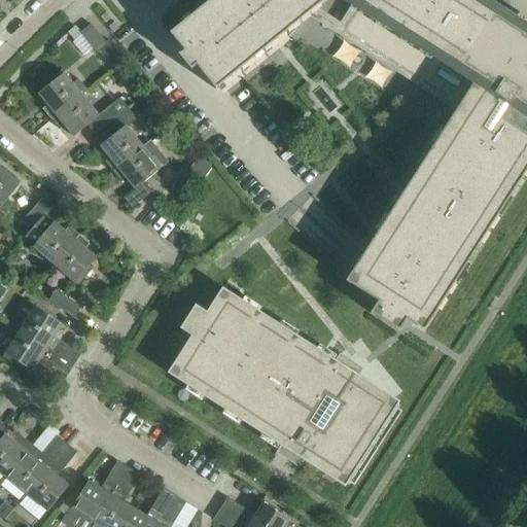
[(211,0),(170,34),(183,51),(178,56),(191,71),(197,67),(215,91),(325,0),(345,0),(358,8),(343,32),(419,81),(423,74),(462,100),(346,281),(378,302),(370,314),(398,332),(406,320),(423,331),(526,170),(526,20),(518,13),(506,31),(495,24),(503,10),(501,9),(499,12),(487,5),(489,1),(488,0),(479,13),(467,6),(471,0),(211,0)]
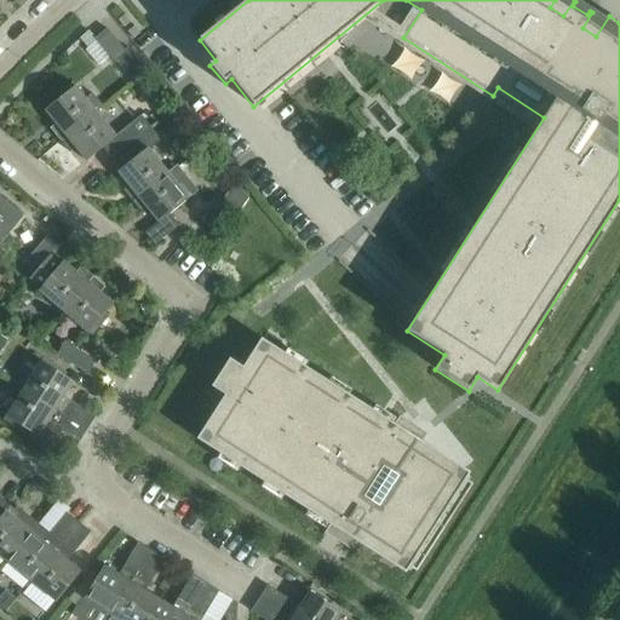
[(131,22),(125,15),(118,21),(124,28),(131,22)]
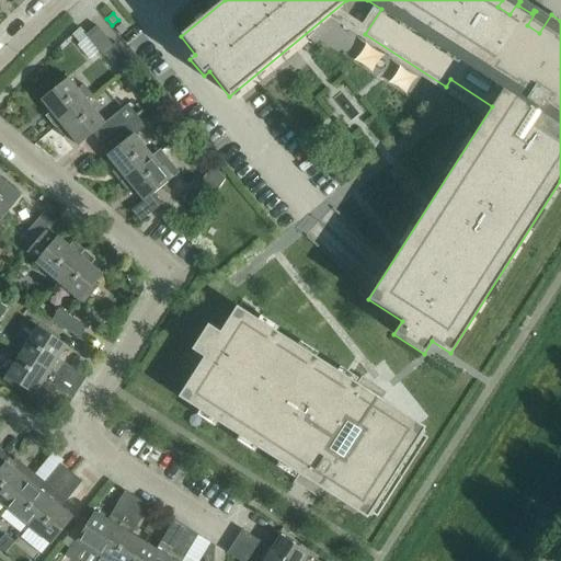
[(127,31),(122,24),(115,29),(121,35),(127,31)]
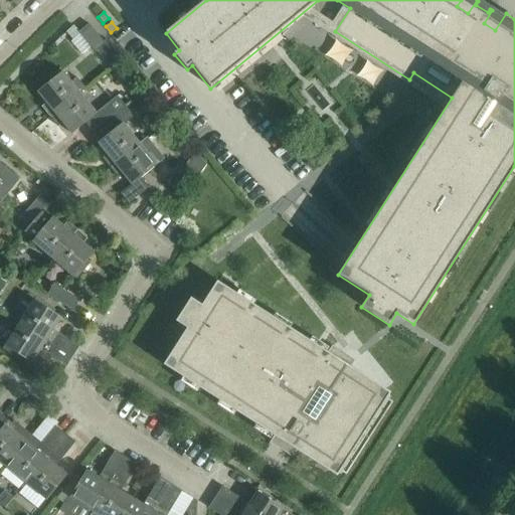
[(121,58),(106,40),(104,42),(89,24),(78,32),(79,34),(73,40),(83,52),(91,47),(96,52),(97,51),(110,67),(121,58)]
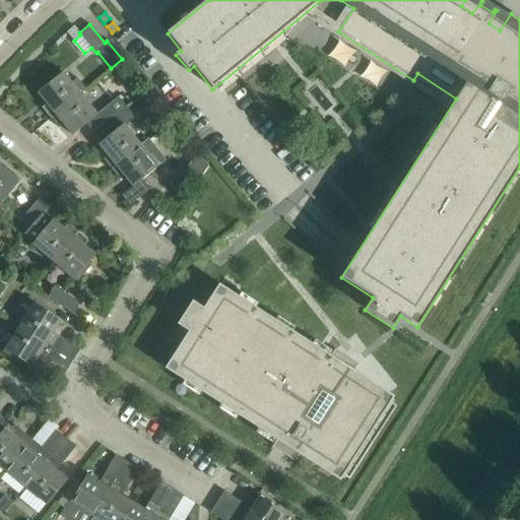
[(50,118),(79,93),(60,70),(44,83),(46,87),(38,93),(47,105),(42,109),(50,118)]
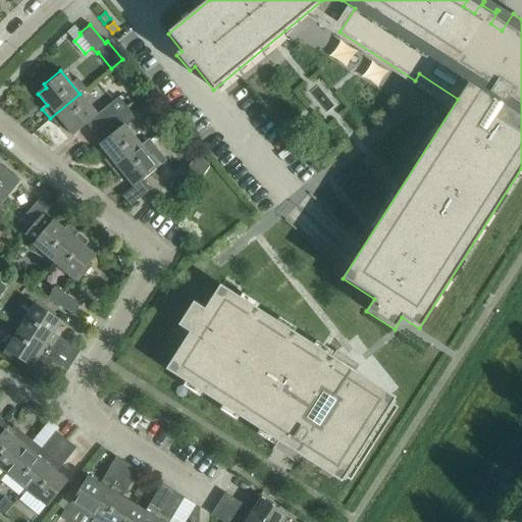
[(80,94),(50,118),(58,128),(63,125),(72,136),(86,124),(94,134),(126,107),(118,98),(97,115),(80,94)]
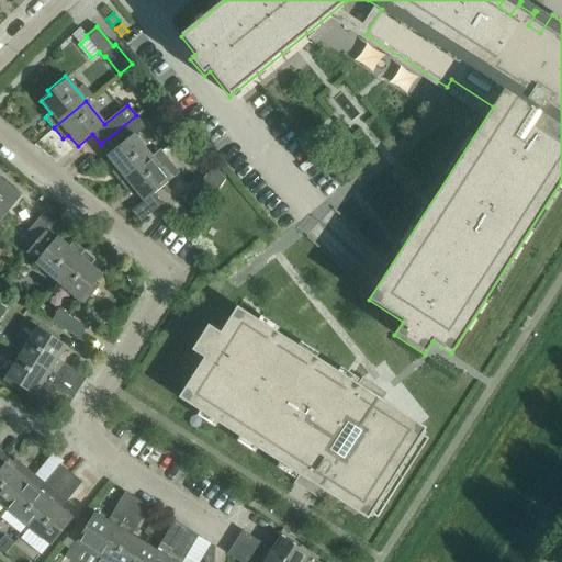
[(136,115),(101,144),(110,155),(107,157),(116,169),(111,173),(120,183),(153,158),(134,135),(145,126),(136,115)]
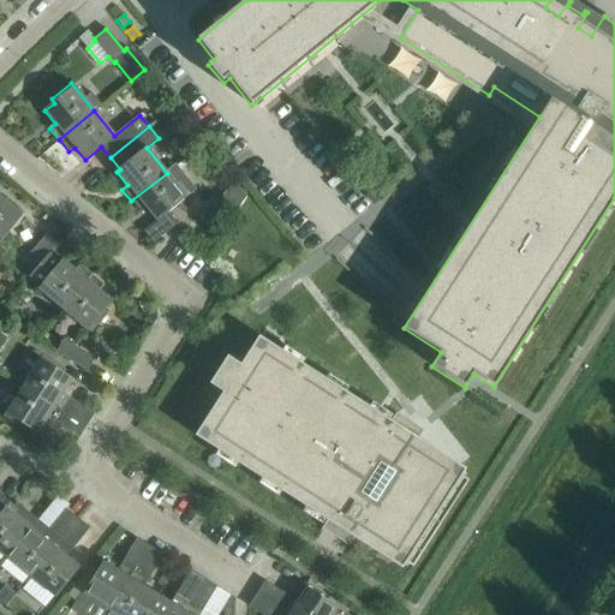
[(175,165),(167,173),(131,201),(141,213),(147,209),(156,221),(144,232),(154,244),(178,225),(168,213),(196,190),(175,165)]
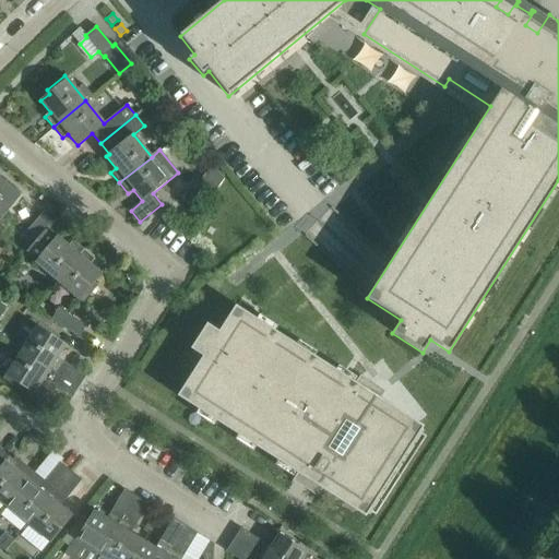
[(224,179),(212,165),(197,187),(212,197),(224,179)]
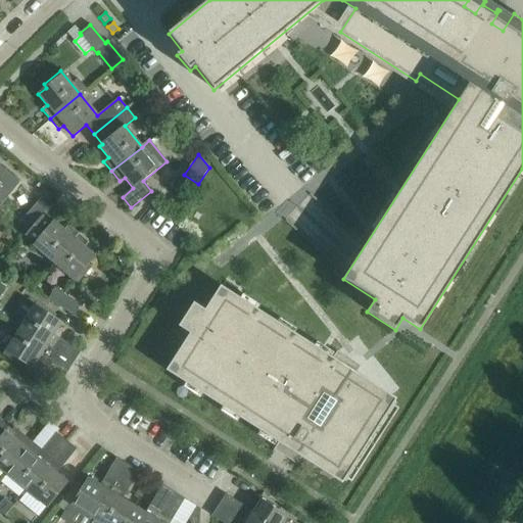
[(0,186),(9,194),(18,183),(0,168),(0,186)]
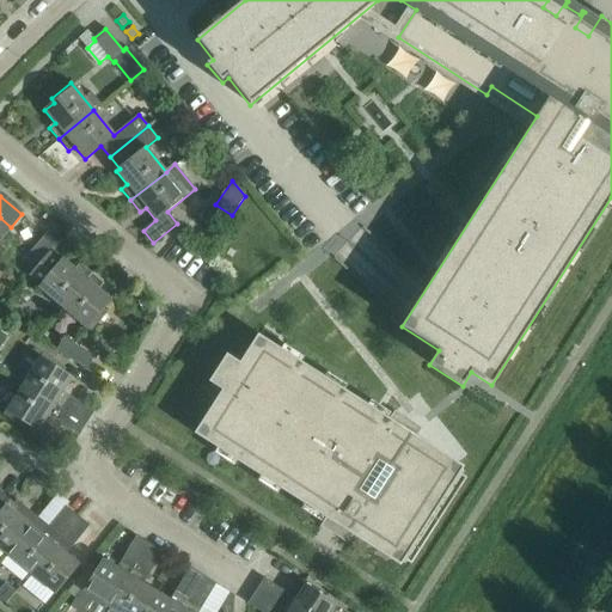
[(206,230),(197,242),(212,251),(220,238),(206,230)]
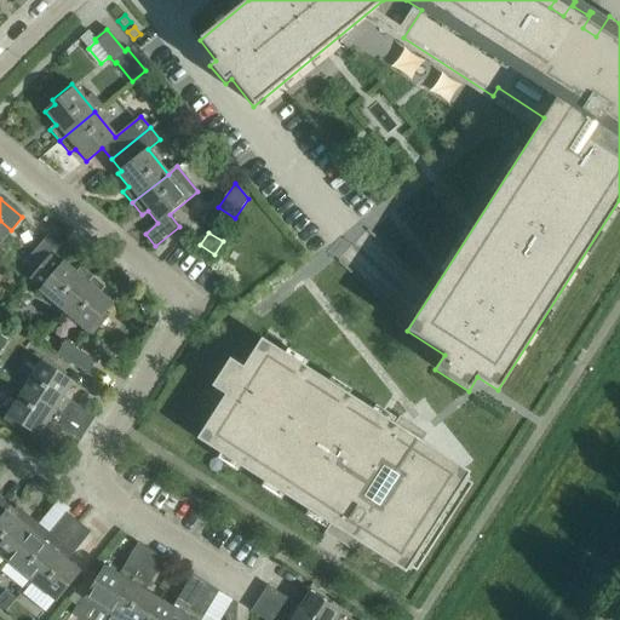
[(62,314),(93,279),(81,268),(76,274),(63,263),(61,265),(50,256),(29,281),(40,291),(38,293),(62,314)]
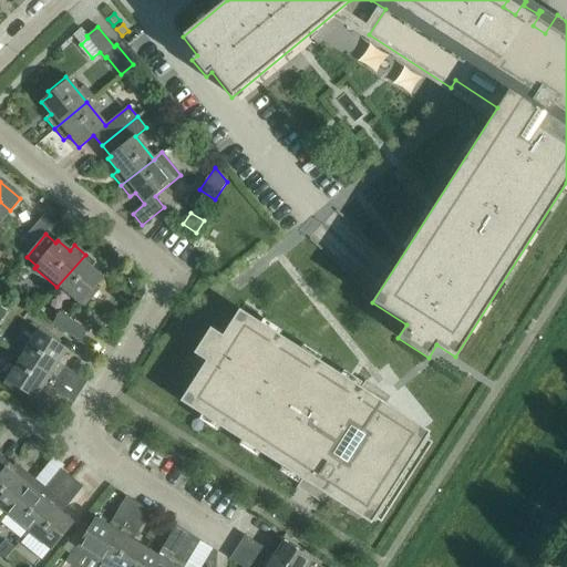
[(95,263),(85,255),(57,287),(80,306),(103,278),(91,268),(95,263)]
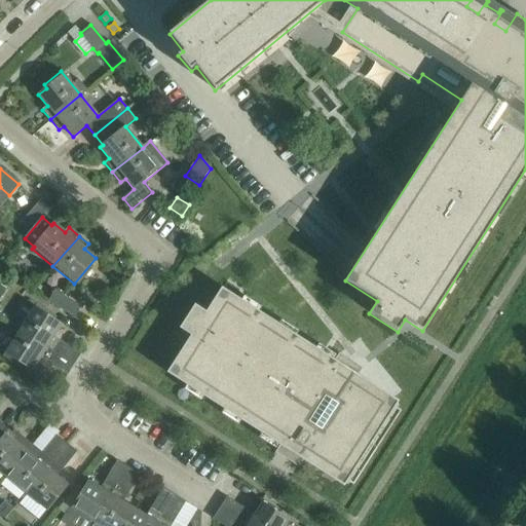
[(236,306),(240,300),(222,288),(205,312),(195,305),(180,329),(191,336),(166,373),(186,385),(190,379),(208,390),(203,397),(224,409),(228,403),(246,414),(241,420),(261,434),(265,426),(283,439),(278,445),(344,487),(345,484),(343,482),(357,462),(349,458),(362,440),(368,444),(370,441),(364,437),(375,418),(381,422),(395,403),(397,404),(399,402),(333,360),(330,366),(311,354),(315,348),(296,336),(292,342),(274,331),(278,325),(259,311),(255,317),(236,306)]
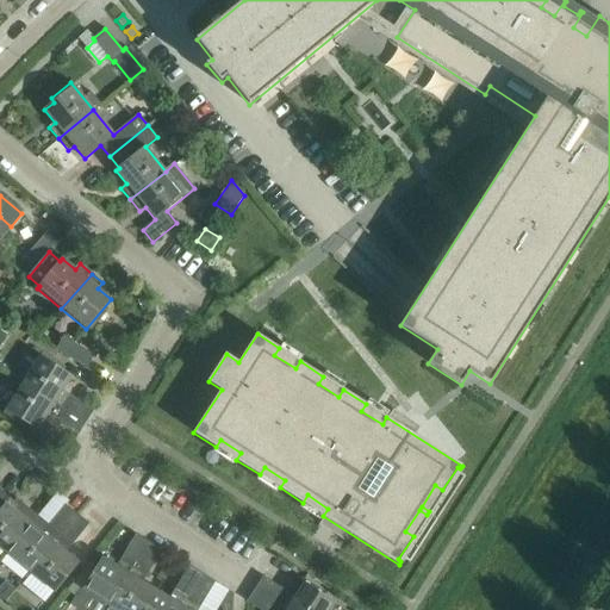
[(85,368),(93,355),(63,337),(55,349),(85,368)]
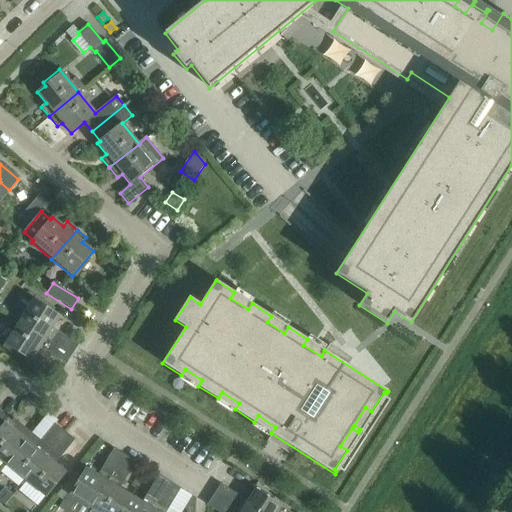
[(33,299),(19,322),(72,355),(78,345),(52,328),(60,316),(33,299)]
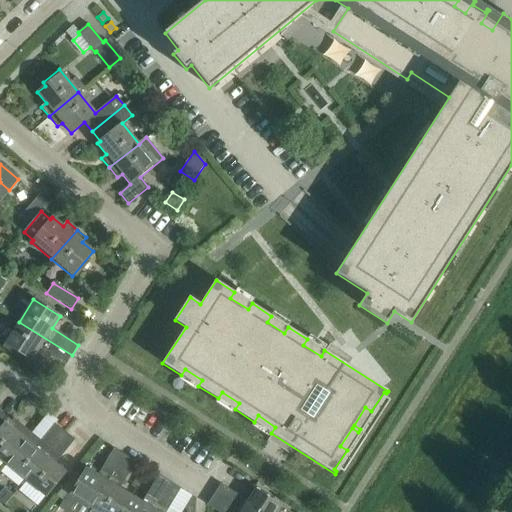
[(72,355),(19,322),(2,347),(20,359),(22,355),(31,361),(39,349),(65,366),(72,355)]
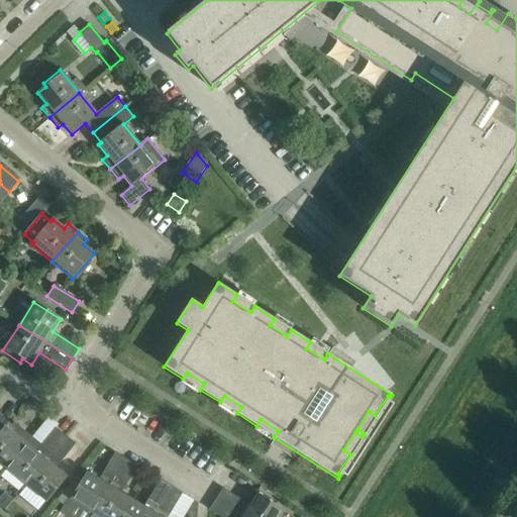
[(12,425),(0,415),(0,464),(5,469),(31,437),(14,423),(12,425)]
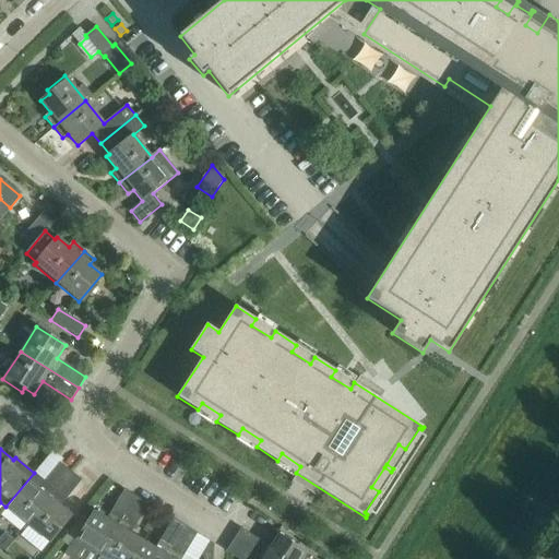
[(45,482),(34,473),(6,507),(27,524),(71,472),(60,463),(45,482)]
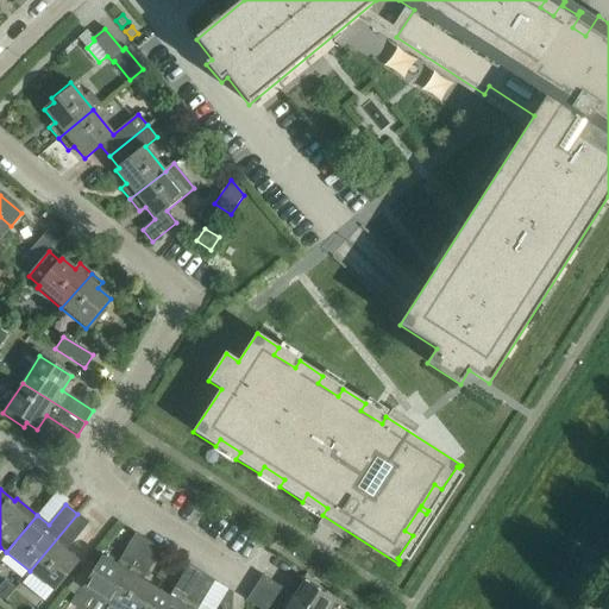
[(88,523),(77,514),(30,571),(55,591),(79,563),(66,552),(88,523)]
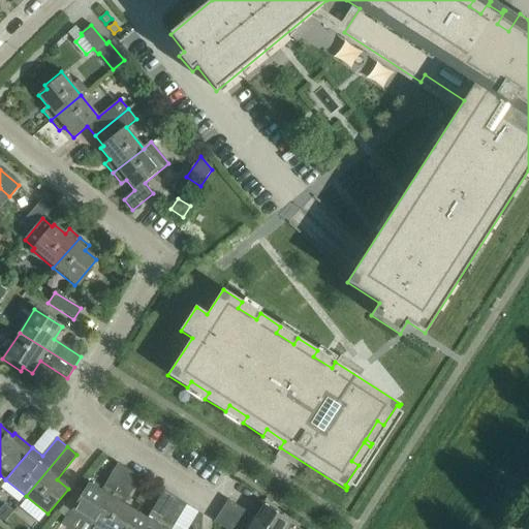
[(129,470),(118,464),(101,491),(89,484),(71,511),(95,526),(129,470)]
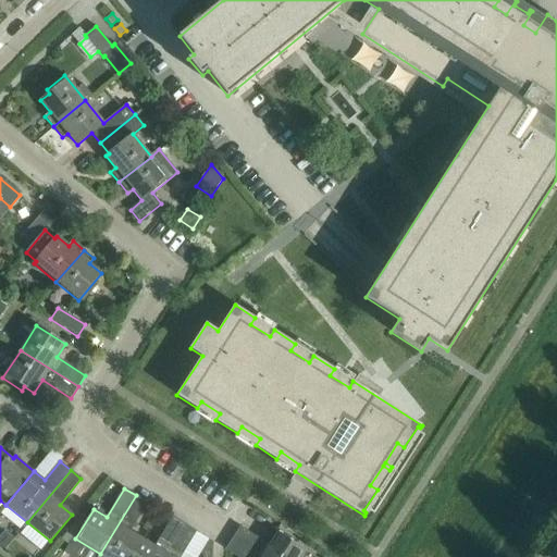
[(136,495),(100,554),(98,556),(131,556),(143,539),(130,531),(147,503),(136,495)]
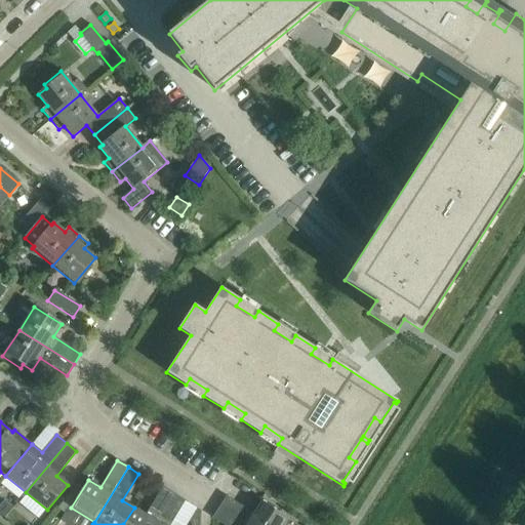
[(146,515),(134,508),(123,524),(155,524),(173,494),(162,488),(146,515)]
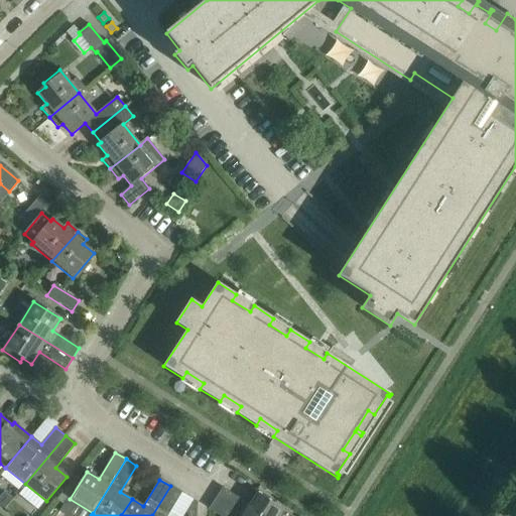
[(170,486),(152,515),(166,515),(181,493),(170,486)]
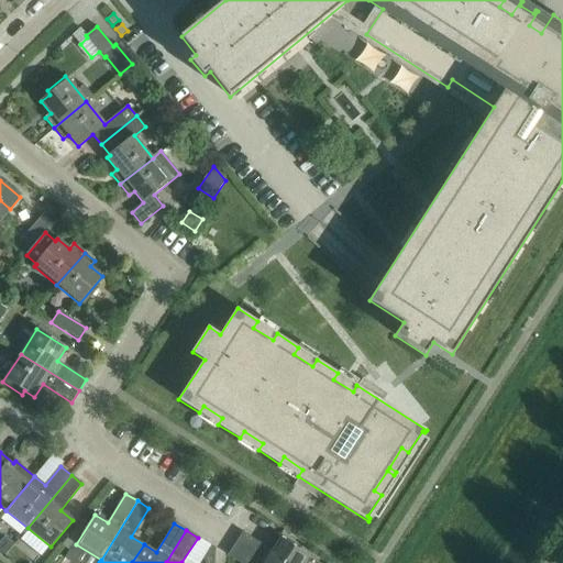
[(243,532),(235,544),(264,562),(305,562),(309,558),(279,538),(272,551),(243,532)]
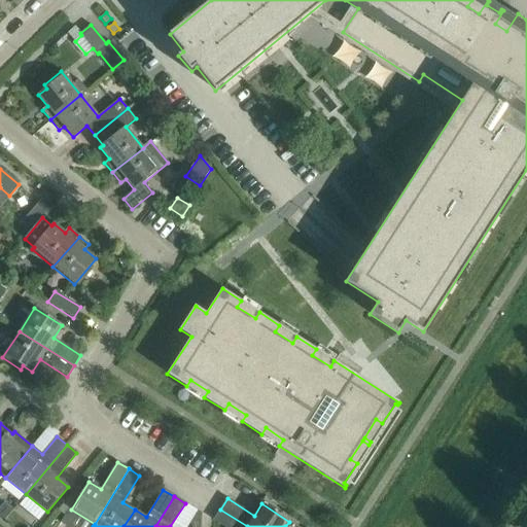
[(0,505),(0,514),(5,519),(13,508),(4,501),(0,505)]
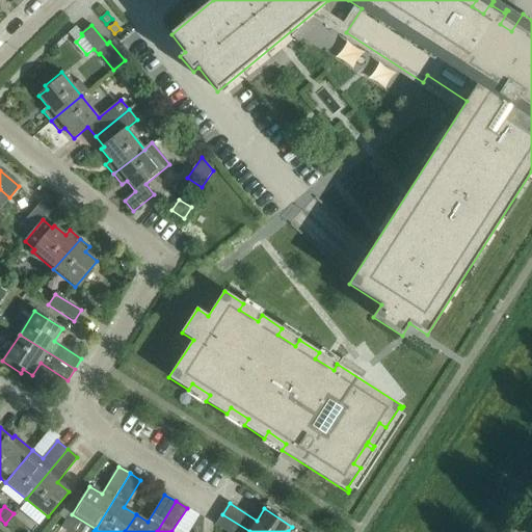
[(249,531),(222,514),(215,525),(225,531),(249,531)]
